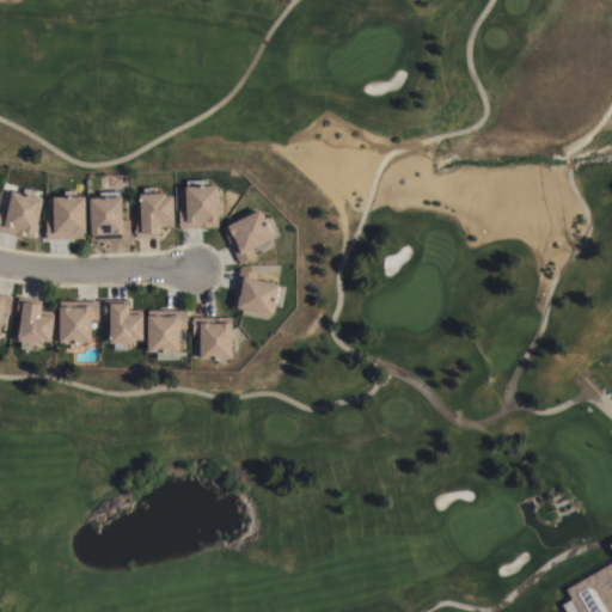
[(206,179),(207,188),(221,188),(221,209),(219,209),(219,228),(179,230),(179,210),(187,210),(185,179),(206,179)]
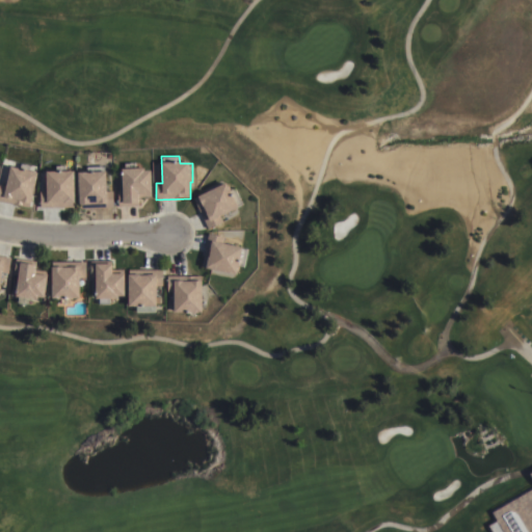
[(125,170),(124,163),(135,162),(135,170),(143,169),(144,173),(151,171),(152,197),(139,198),(139,207),(118,208),(117,191),(122,191),(122,170),(125,170)]
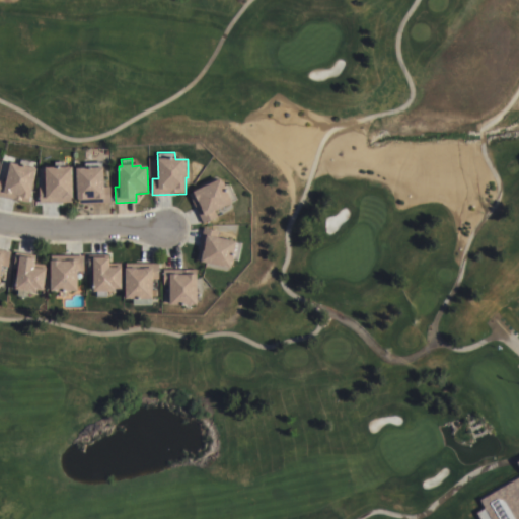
[(72,203),(39,204),(39,188),(45,188),(45,168),(54,168),(54,161),(63,161),(63,168),(71,168),(72,203)]
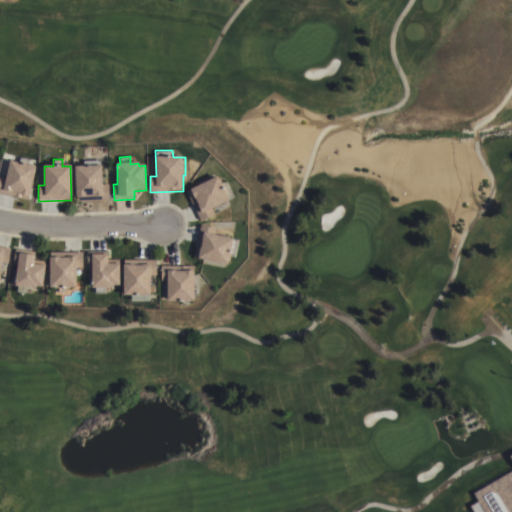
[(84,167),(84,161),(100,161),(100,167),(102,167),(102,185),(108,185),(109,201),(76,202),(76,198),(75,198),(74,168),(84,167)]
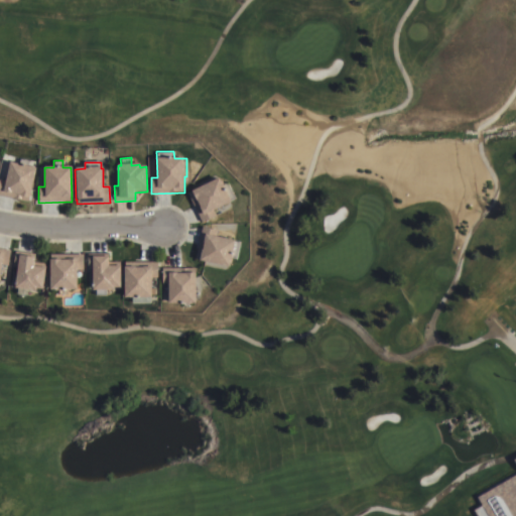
[(35,169),(28,203),(0,196),(0,179),(5,181),(9,163),(35,169)]
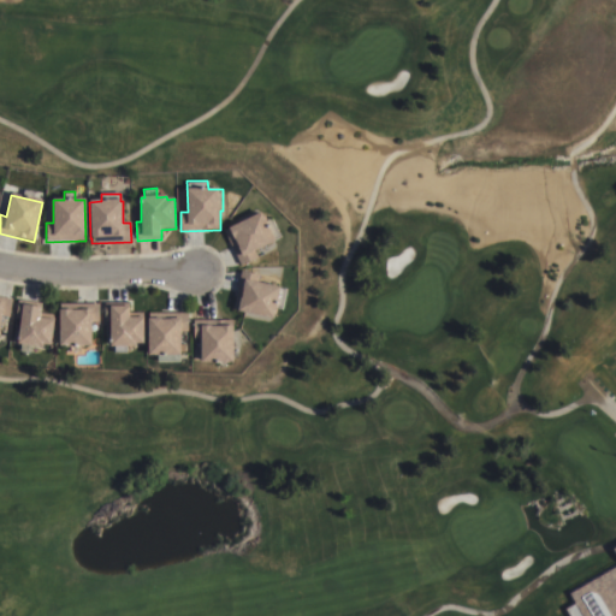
[(262,213),(266,221),(271,219),(280,237),(276,240),(276,242),(255,253),(259,259),(242,267),(224,231),(262,213)]
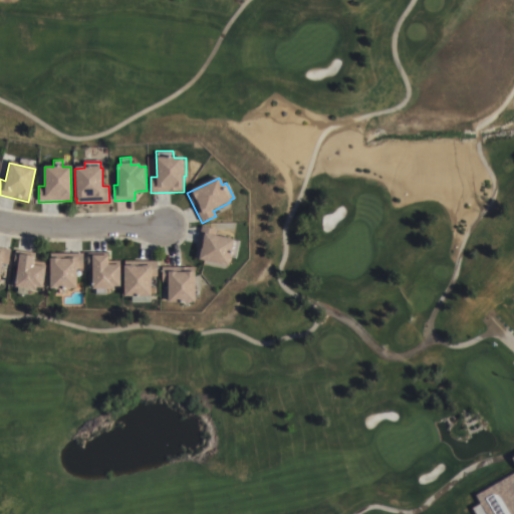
[(239,242),(235,259),(233,258),(230,268),(199,260),(199,259),(195,258),(197,251),(201,252),(203,242),(199,241),(202,226),(217,230),(215,237),(239,242)]
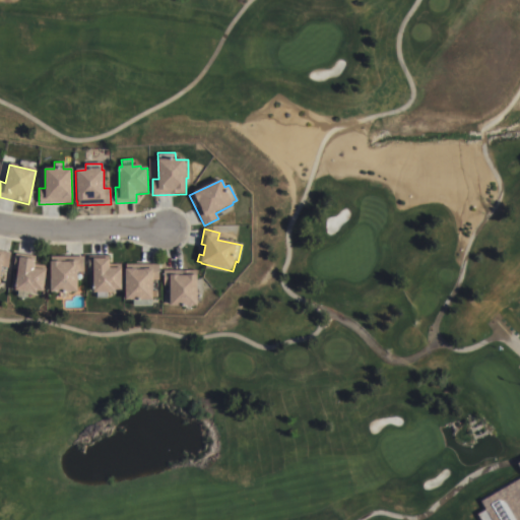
[(0,250),(10,253),(8,268),(2,267),(0,277),(0,250)]
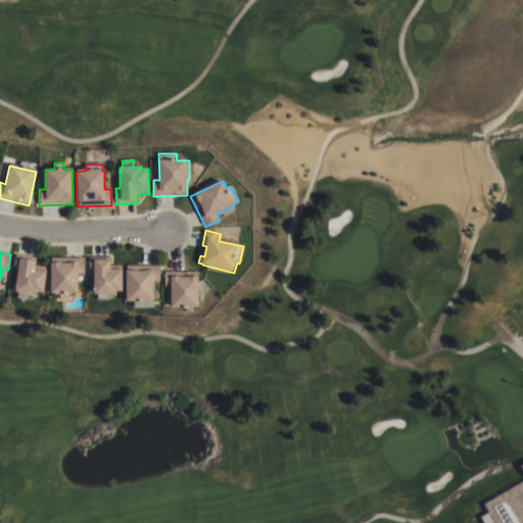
[(17,271),(13,270),(15,255),(36,257),(35,266),(46,268),(43,294),(37,294),(37,296),(28,295),(28,299),(17,298),(17,294),(14,293),(17,271)]
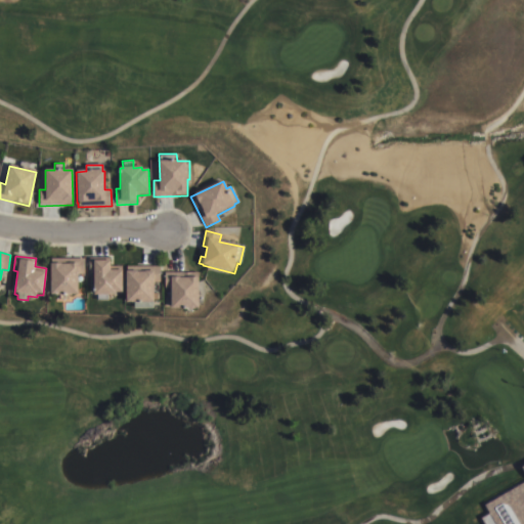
[(123,294),(117,294),(117,296),(94,296),(94,273),(89,273),(89,258),(110,258),(110,272),(123,272),(123,294)]
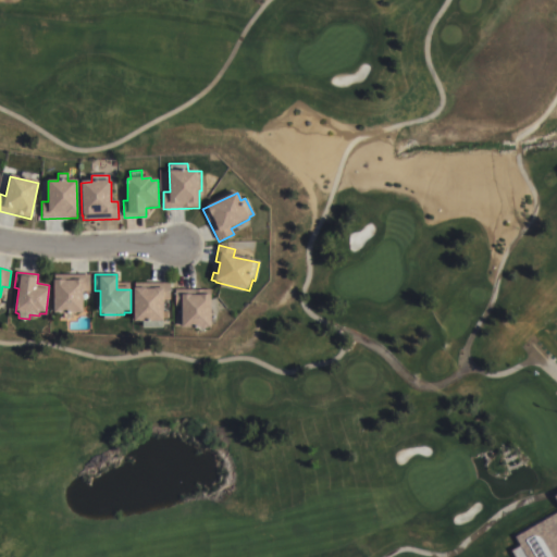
[(89,275),(89,292),(83,292),(83,314),(73,314),(73,319),(63,319),(63,314),(53,314),(53,275),(89,275)]
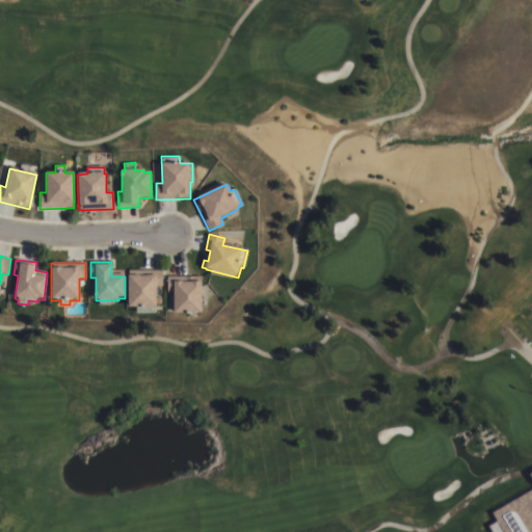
[(128,271),(162,271),(162,287),(156,287),(156,297),(160,297),(160,307),(156,307),(156,308),(128,309),(128,276),(128,271)]
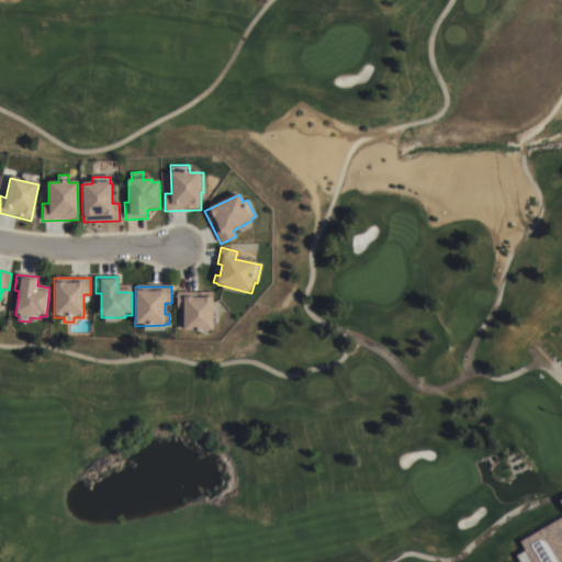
[(213,292),(213,333),(183,333),(183,310),(177,310),(177,292),(192,292),(213,292)]
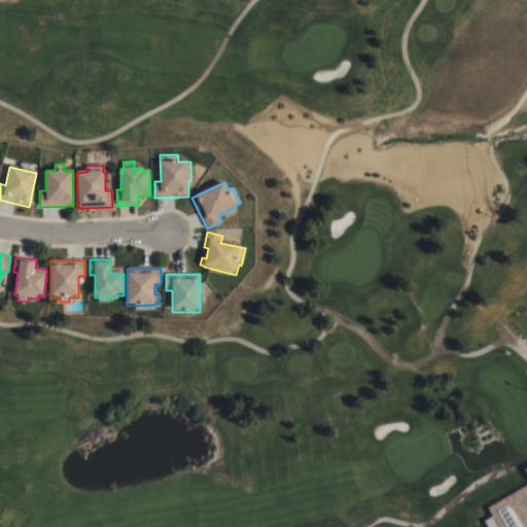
[(526,526),(485,526),(482,520),(490,516),(487,511),(526,486),(526,477),(524,471),(526,469),(526,526)]
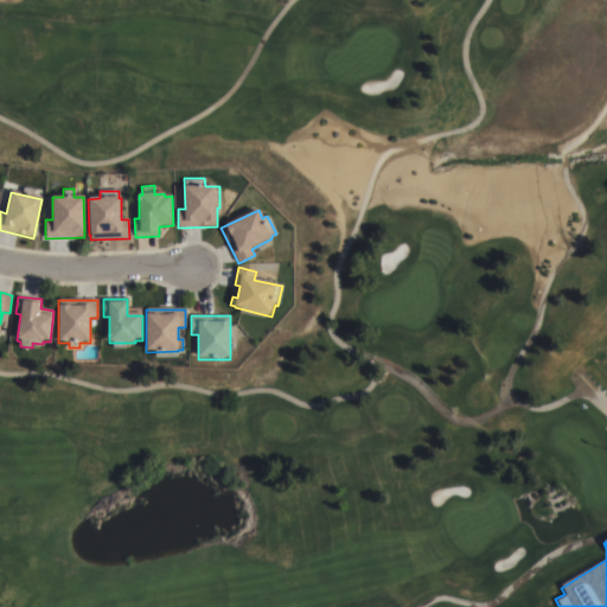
All buildings are outlined.
